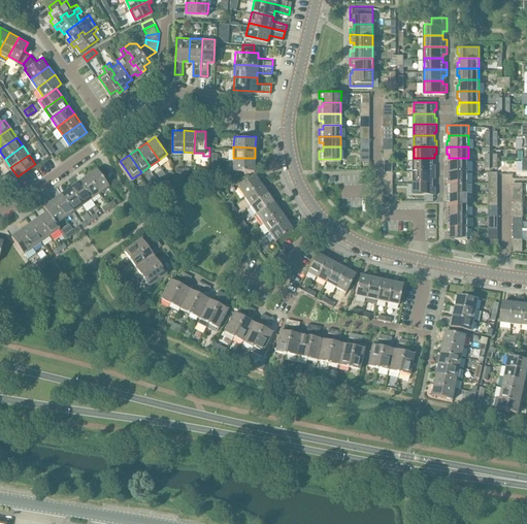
[(239,169),(240,169),(255,169),(255,158),(233,158),(233,169),(235,169),(239,169)]
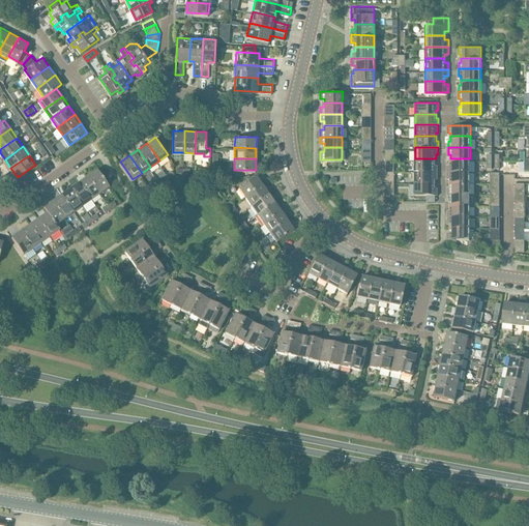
[(434,158),(415,158),(415,170),(438,170),(438,163),(436,163),(436,158),(434,158)]
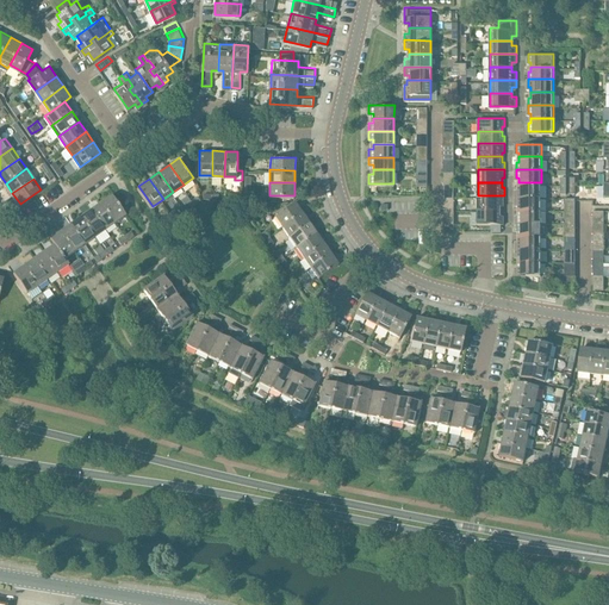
[(519,187),(516,187),(516,195),(541,195),(541,182),(520,182),(519,182),(519,187)]
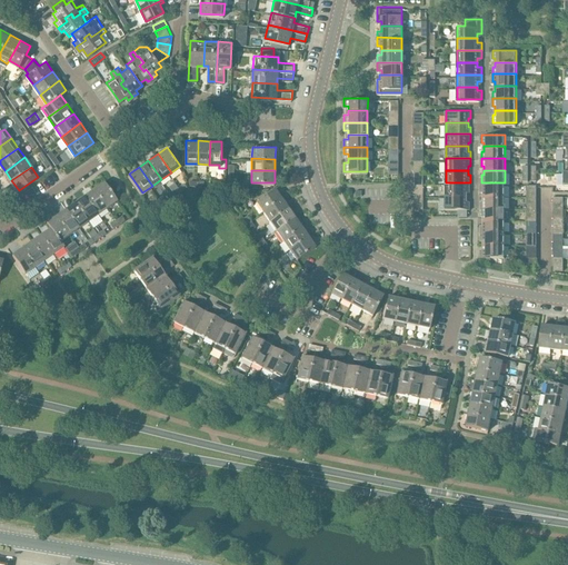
[(96,187),(109,206),(119,199),(105,179),(96,187)]
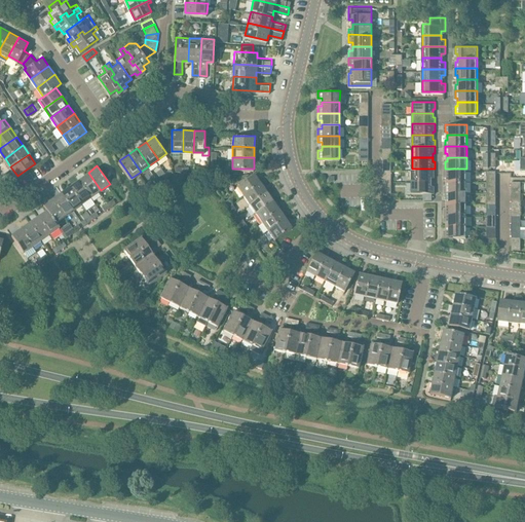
[(435,169),(412,169),(412,179),(430,179),(433,179),(433,176),(435,176),(435,169)]
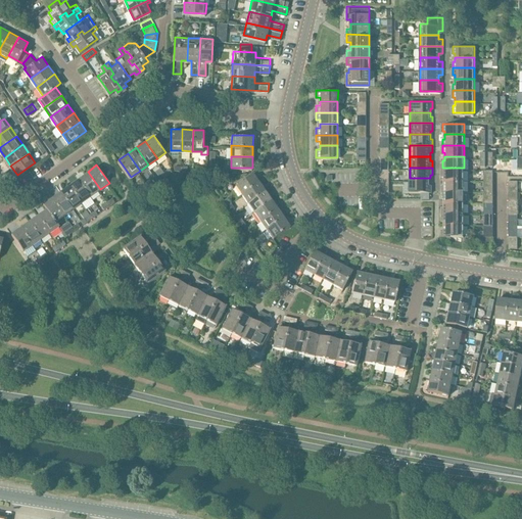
[(464,168),(442,168),(442,175),(444,175),(444,179),(445,179),(464,179),(464,168)]
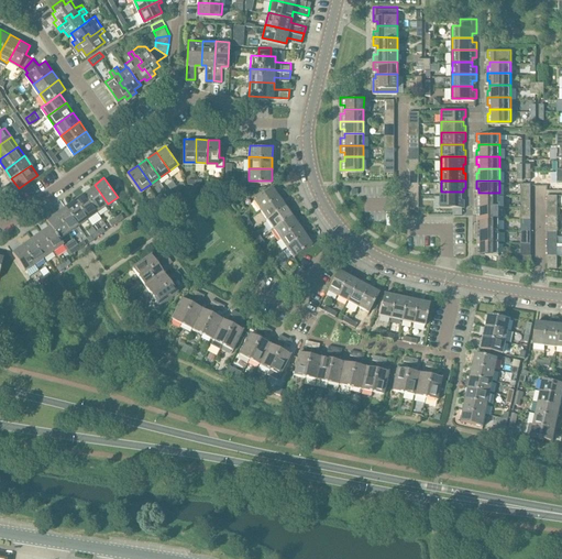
[(108,204),(95,185),(85,192),(98,210),(108,204)]
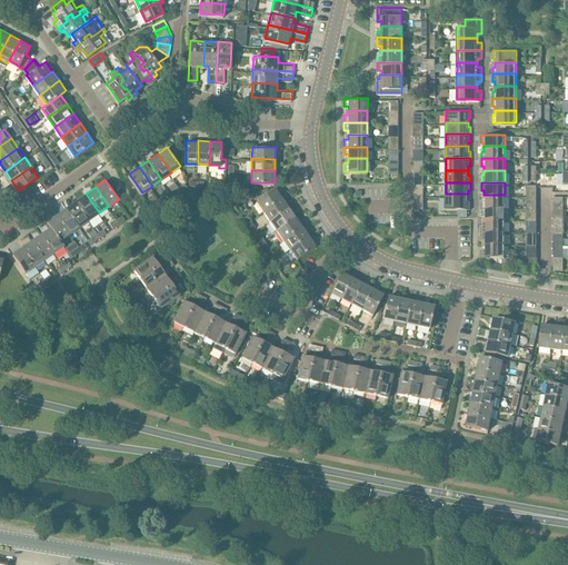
[(263,210),(282,197),(276,187),(257,200),(263,210)]
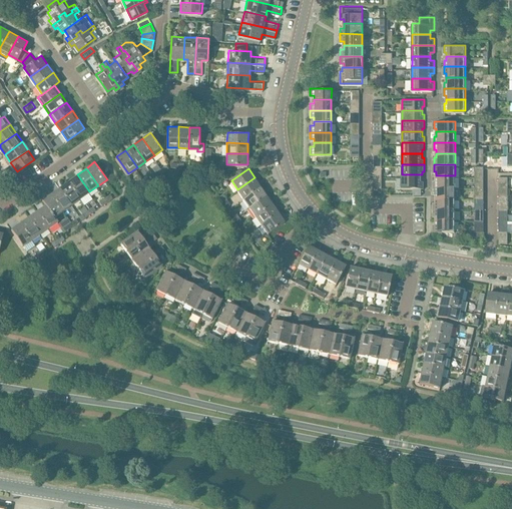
[(89,191),(77,174),(69,179),(81,197),(89,191)]
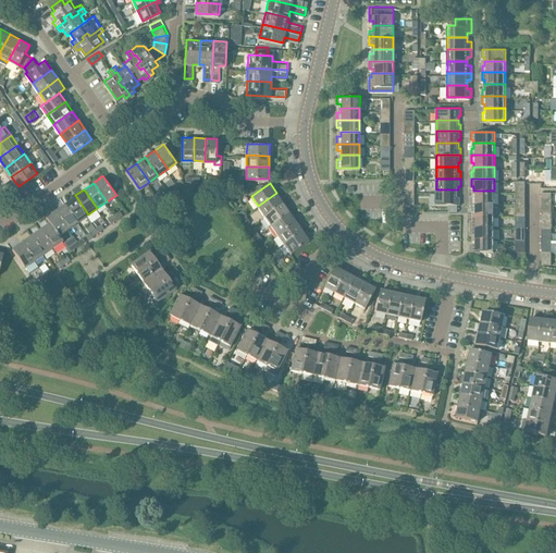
[(456,189),(436,189),(436,203),(449,203),(458,203),(459,203),(460,203),(460,195),(458,195),(458,189),(456,189)]
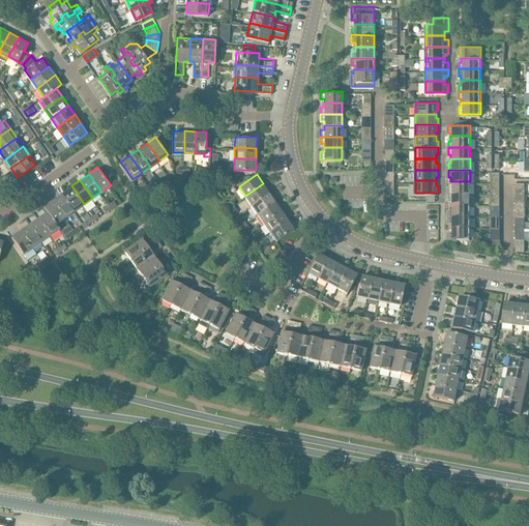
[(450,185),(448,185),(448,192),(470,192),(470,181),(451,181),(450,181),(450,185)]
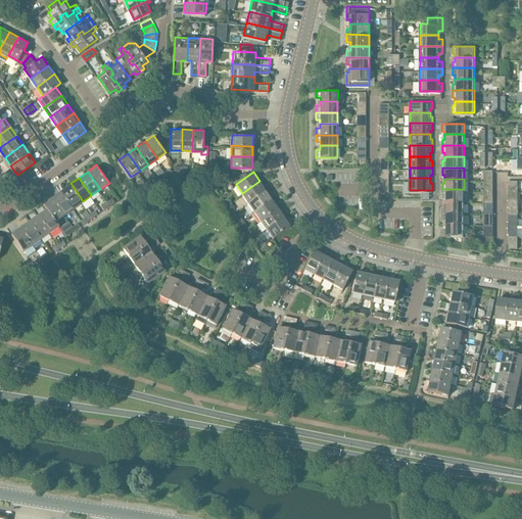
[(248,201),(266,189),(259,181),(242,193),(248,201)]
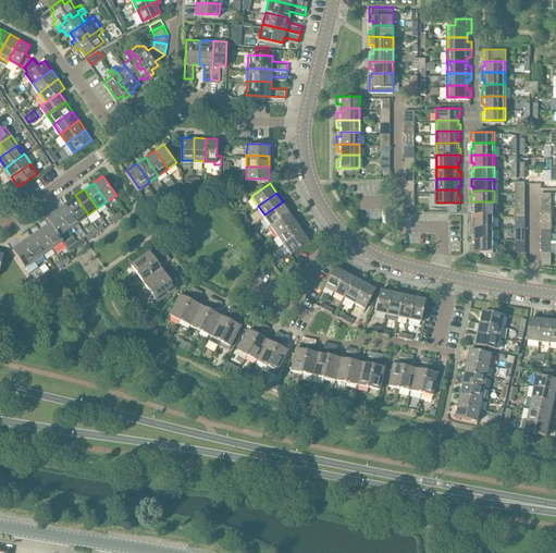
[(65,201),(78,221),(88,214),(75,195),(65,201)]
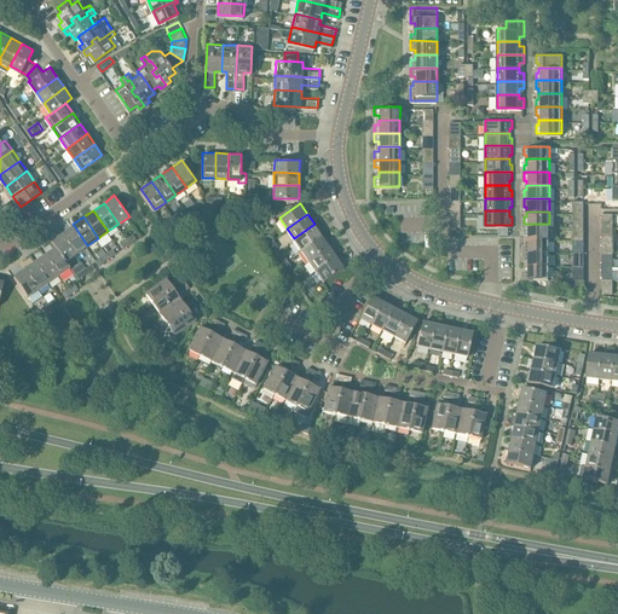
[(87,245),(73,224),(63,231),(78,253),(87,245)]
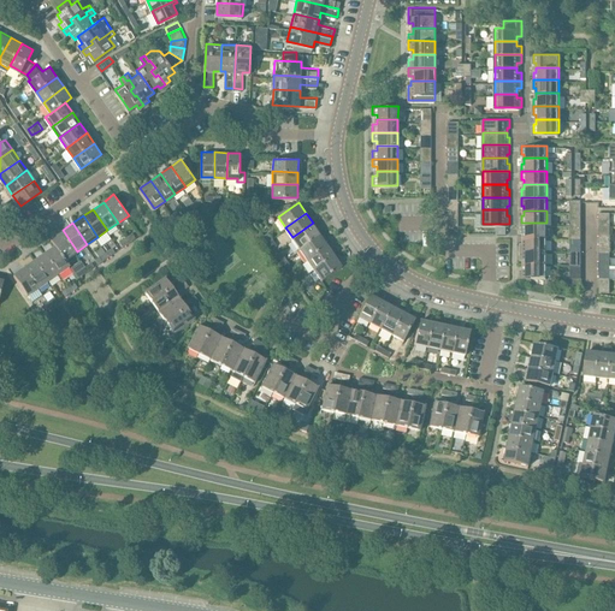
[(300,248),(320,233),(313,223),(293,237),(300,248)]
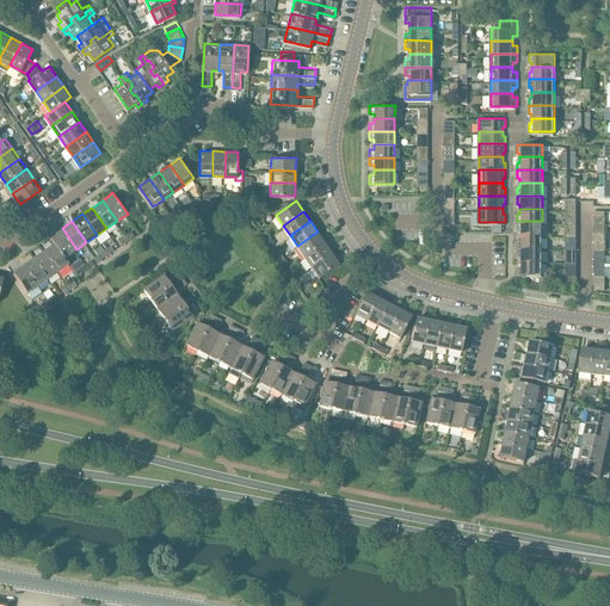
[(542,221),(517,221),(517,223),(517,229),(519,229),(519,234),(521,234),(542,234),(542,221)]
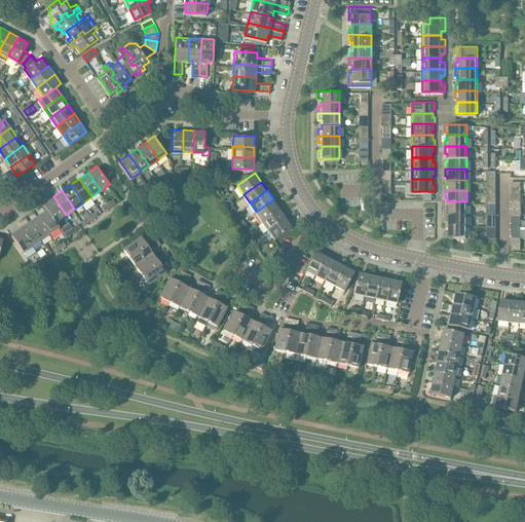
[(66,215),(53,196),(44,203),(47,208),(57,221),(66,215)]
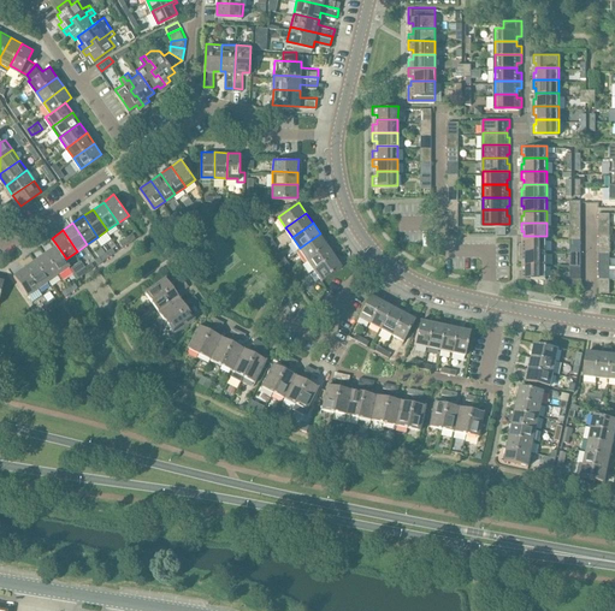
[(126,235),(130,239),(136,236),(132,230),(126,235)]
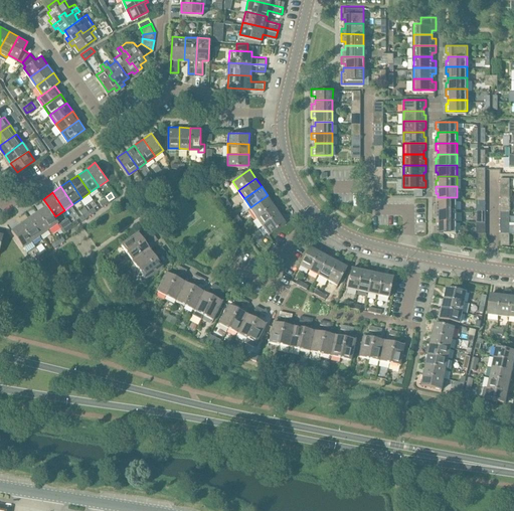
[(257,215),(274,203),(268,195),(250,207),(257,215)]
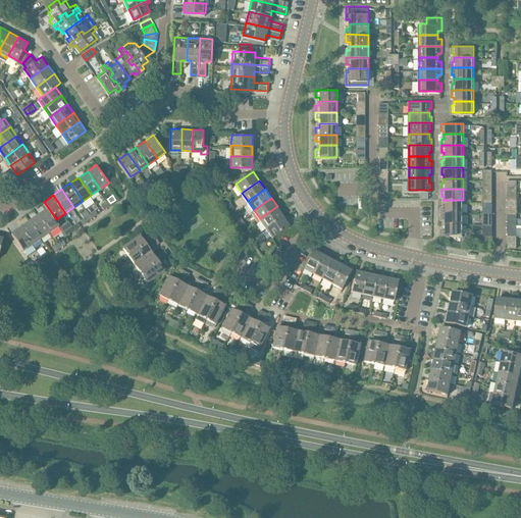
[(110,203),(107,199),(102,203),(105,207),(110,203)]
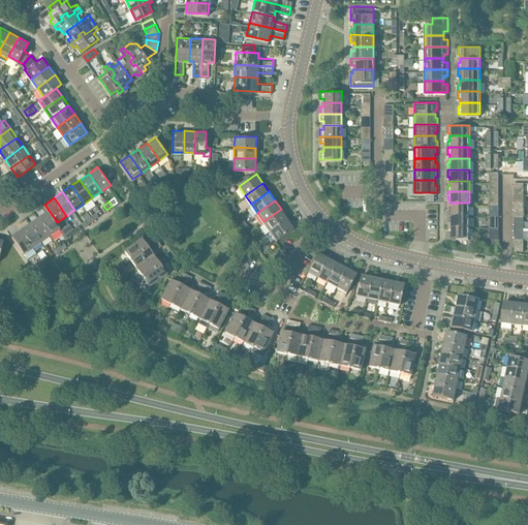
[(449,207),(447,207),(447,214),(469,214),(469,203),(451,203),(449,203),(449,207)]
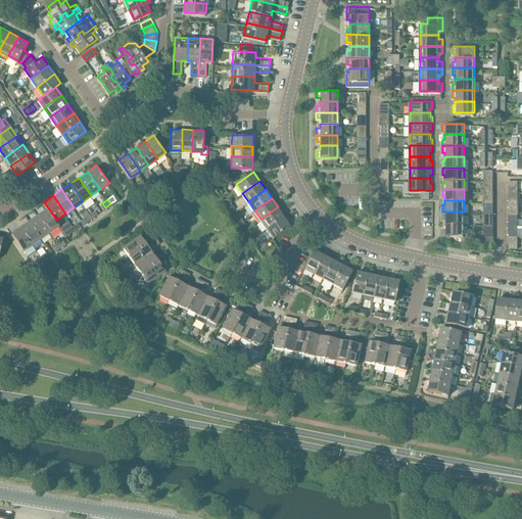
[(38,213),(51,231),(60,225),(56,220),(47,206),(38,213)]
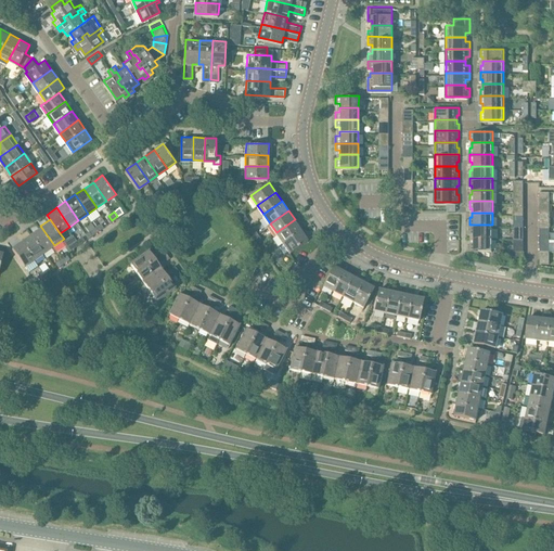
[(283,242),(301,229),(295,219),(277,232),(283,242)]
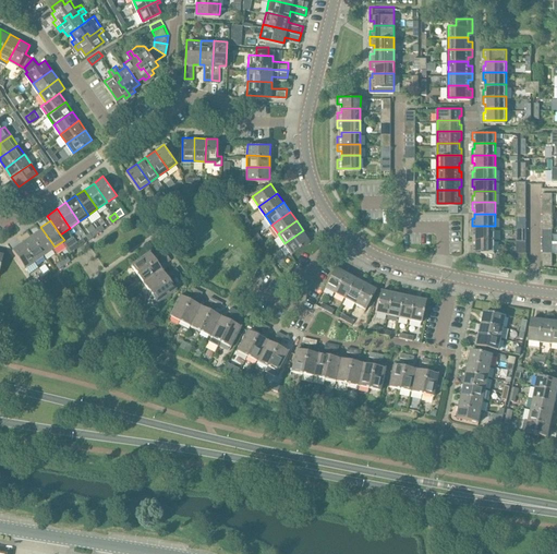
[(495,226),(472,226),(472,233),(474,233),(474,238),(475,238),(495,238),(495,226)]
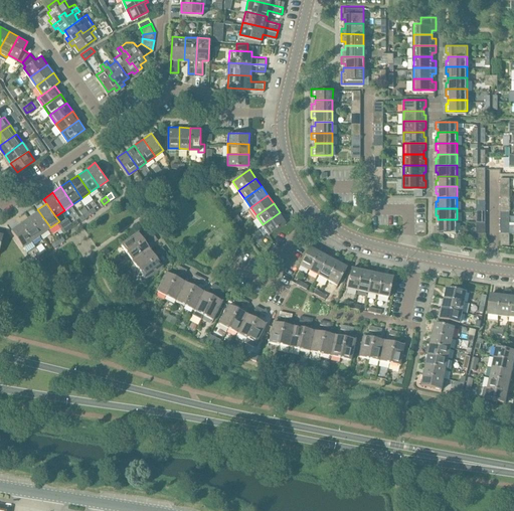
[(50,227),(37,209),(29,216),(41,233),(50,227)]
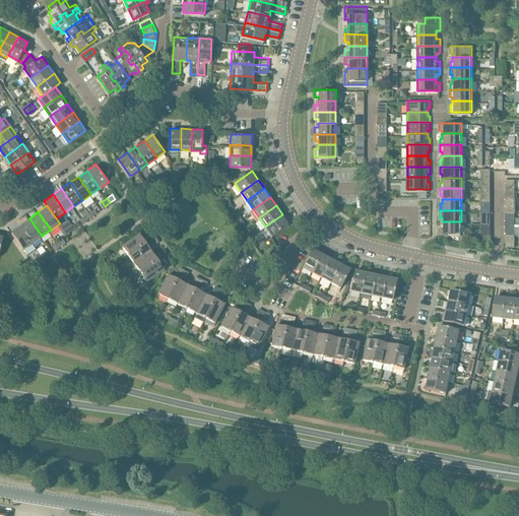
[(282,214),(265,227),(271,236),(289,223),(282,214)]
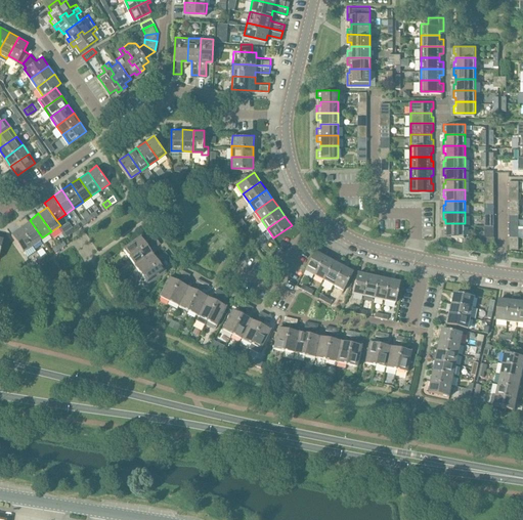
[(42,237),(30,220),(20,226),(33,244),(42,237)]
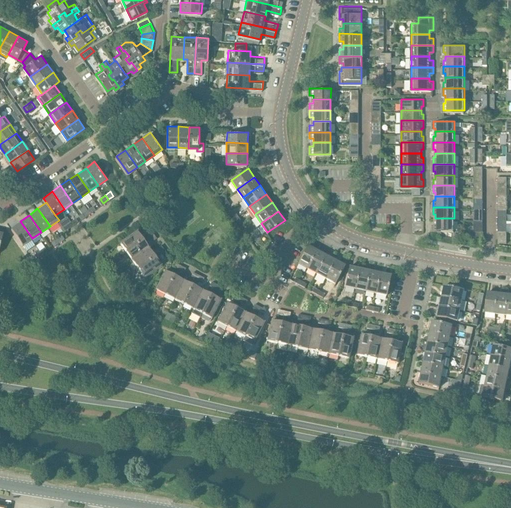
[(435,222),(433,222),(433,229),(444,229),(444,234),(451,234),(451,229),(454,229),(454,218),(436,218),(435,218),(435,222)]
